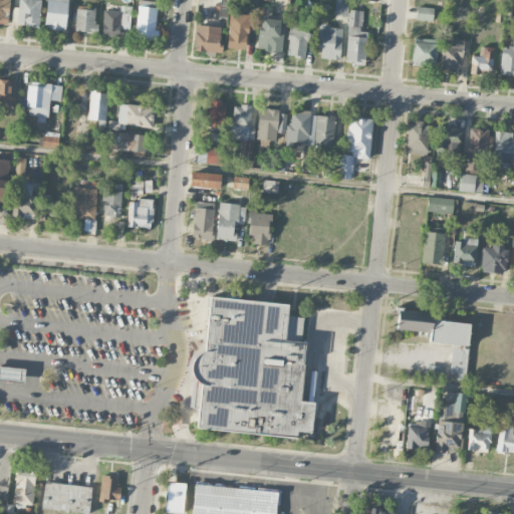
[(0,0),(0,22),(8,23),(8,0),(0,0)]
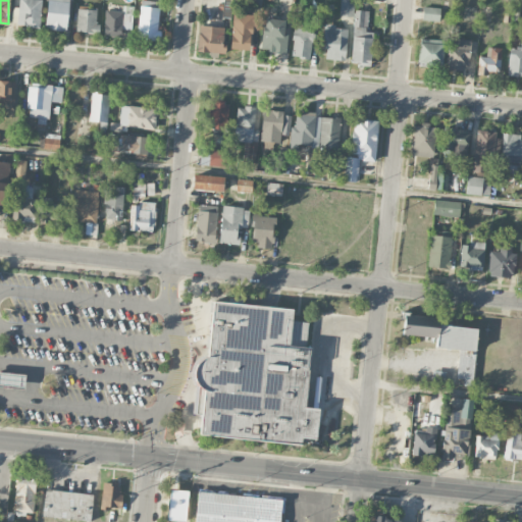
[(41,28),(41,0),(15,0),(14,25),(41,28)]
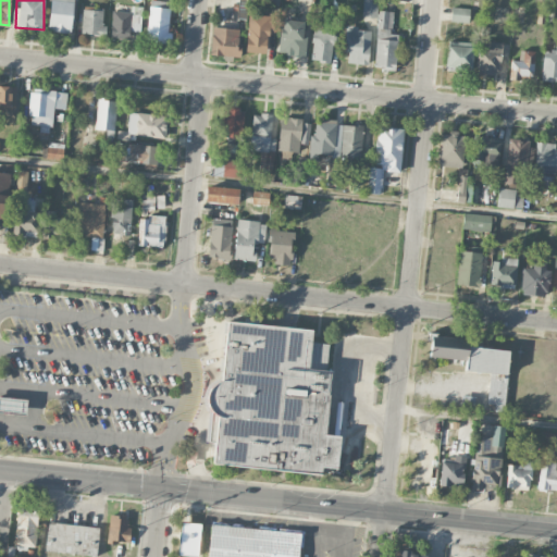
[(51,0),(48,31),(70,33),(73,0),(51,0)]
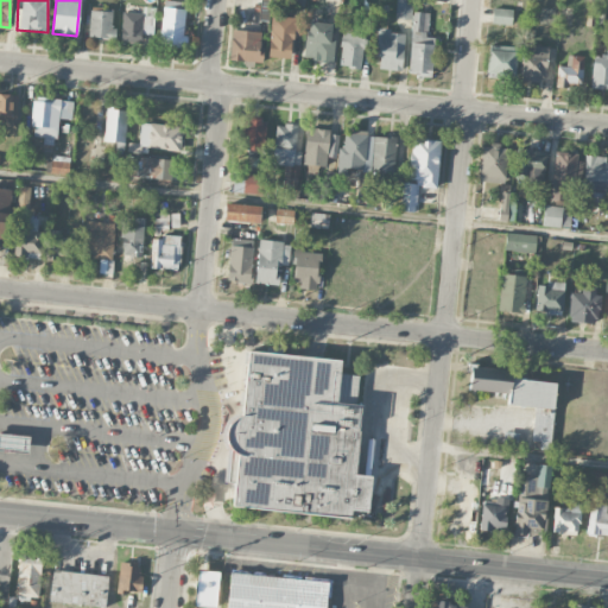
[(164,0),(160,45),(184,48),(188,2),(164,0)]
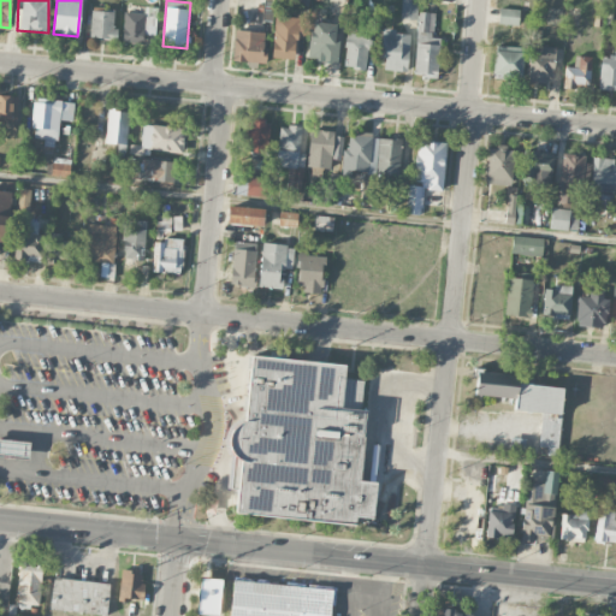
[(402,0),(401,17),(415,18),(416,0),(402,0)]
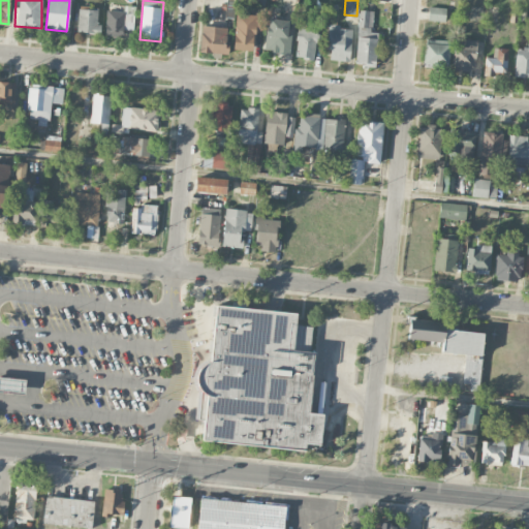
[(445,7),(428,6),(428,21),(445,21),(445,7)]
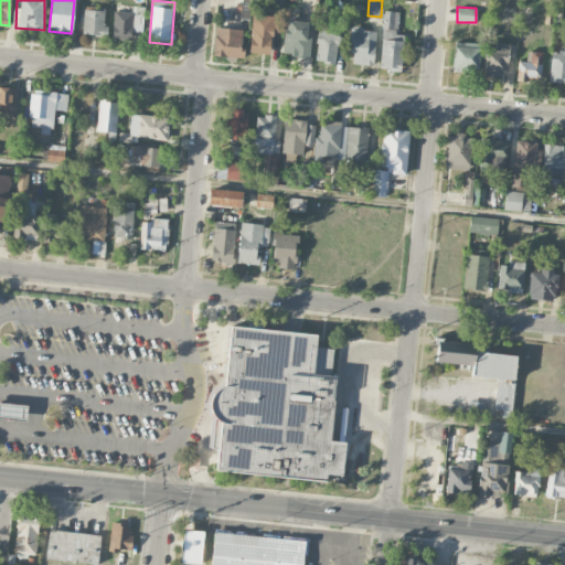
[(107,36),(107,9),(83,9),(83,36),(107,36)]
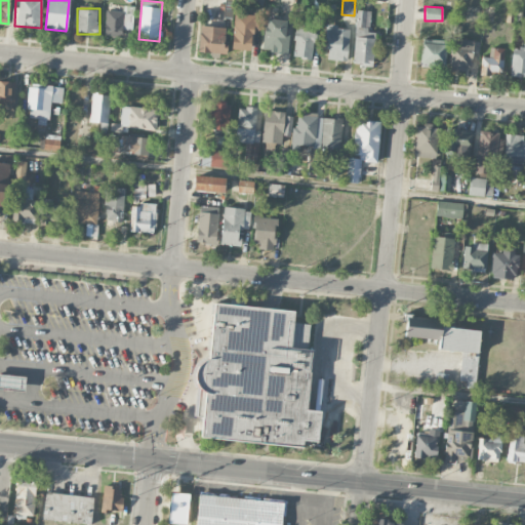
[(125,35),(124,9),(104,10),(106,37),(125,35)]
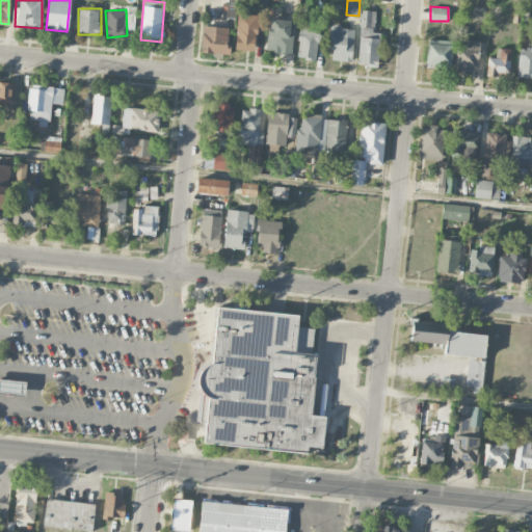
[(357,65),(375,67),(379,10),(361,9),(357,65)]
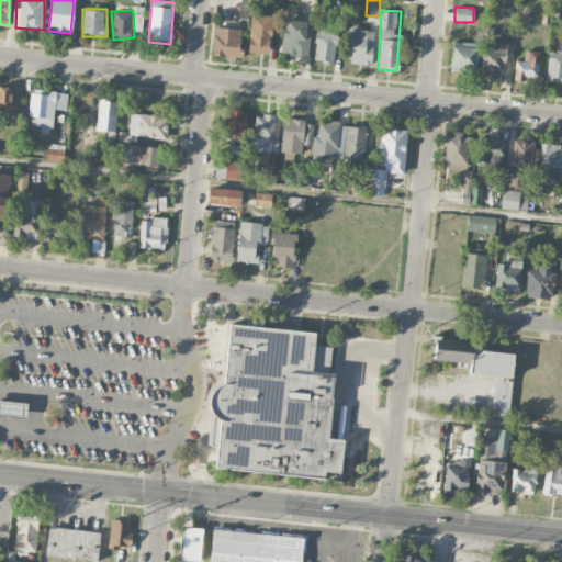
[(249,53),(270,53),(270,17),(249,17),(249,53)]
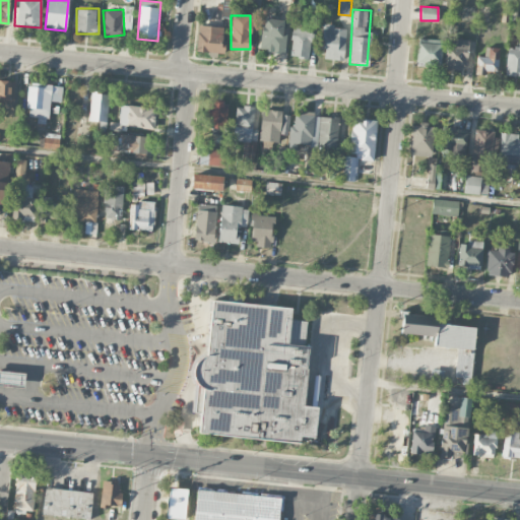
[(283,53),(287,20),(263,17),(259,51),(283,53)]
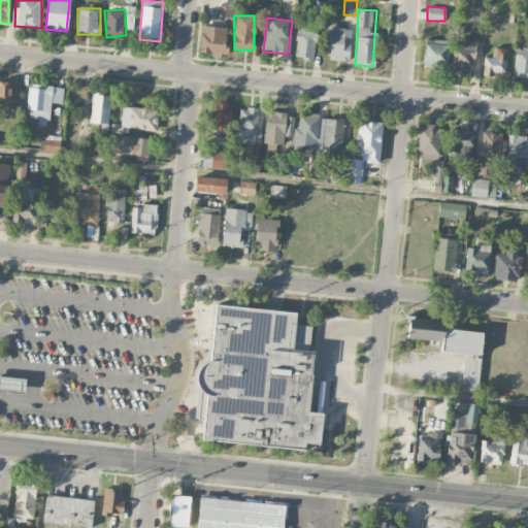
[(225,56),(227,20),(201,19),(200,56),(225,56)]
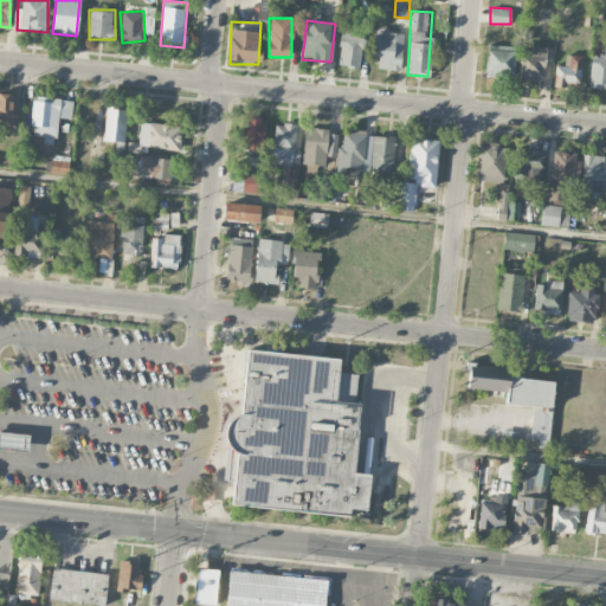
[(403,28),(378,28),(376,69),(401,69),(403,28)]
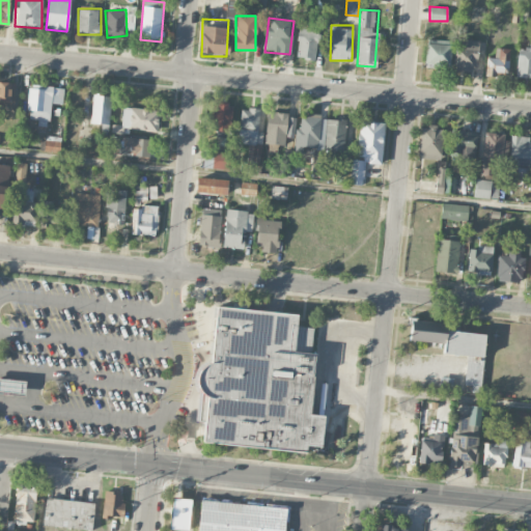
[(314,60),(317,29),(299,27),(296,58),(314,60)]
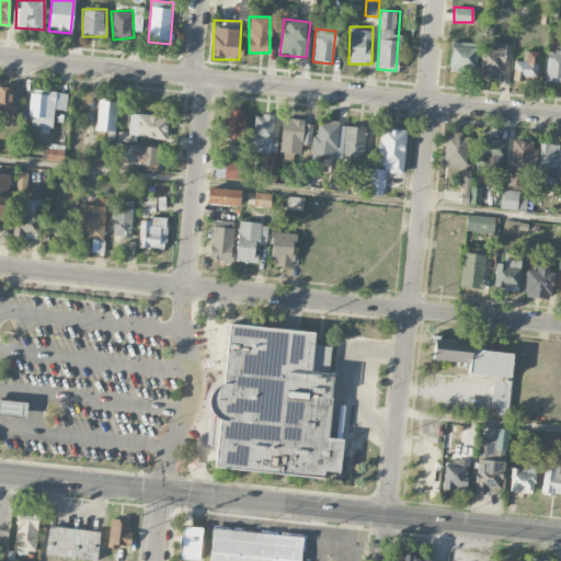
[(449,70),(476,70),(476,42),(449,42),(449,70)]
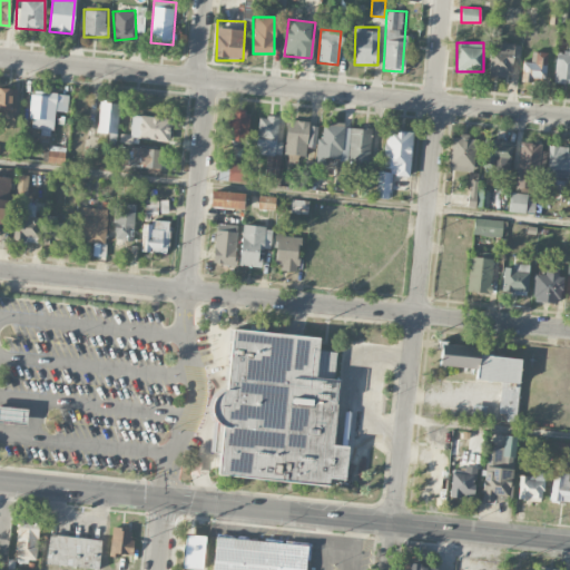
[(514,75),(511,42),(499,43),(500,51),(487,52),(489,77),(514,75)]
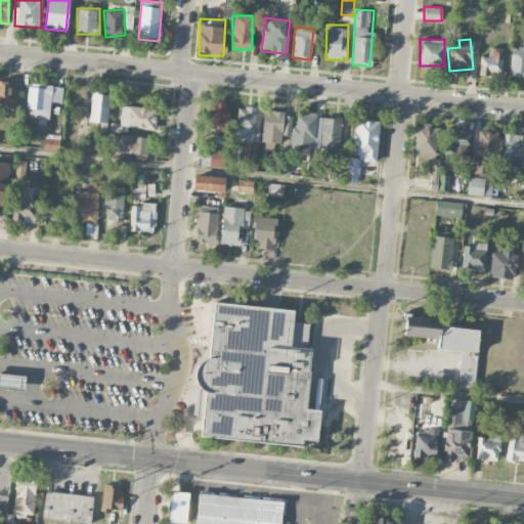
[(510,77),(523,77),(523,44),(510,44),(510,77)]
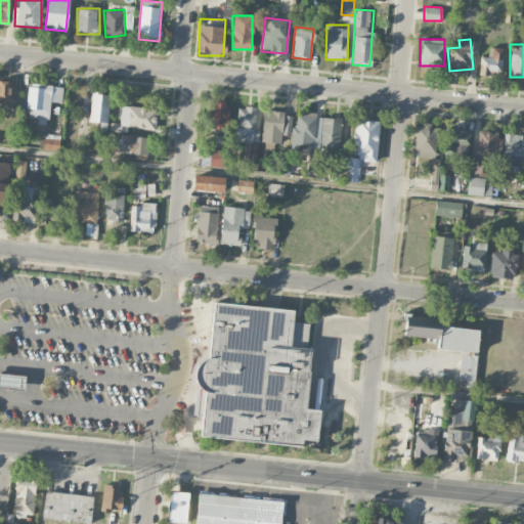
[(479,56),(479,75),(501,75),(501,47),(490,47),(490,56),(479,56)]
